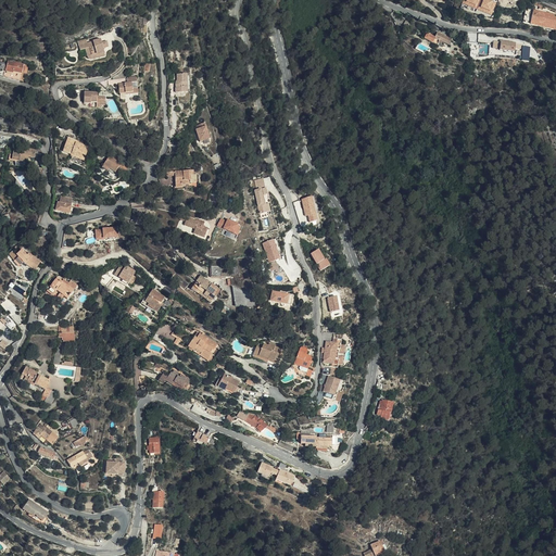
[(464,0),(463,5),(492,15),(496,1),(493,0),(464,0)]
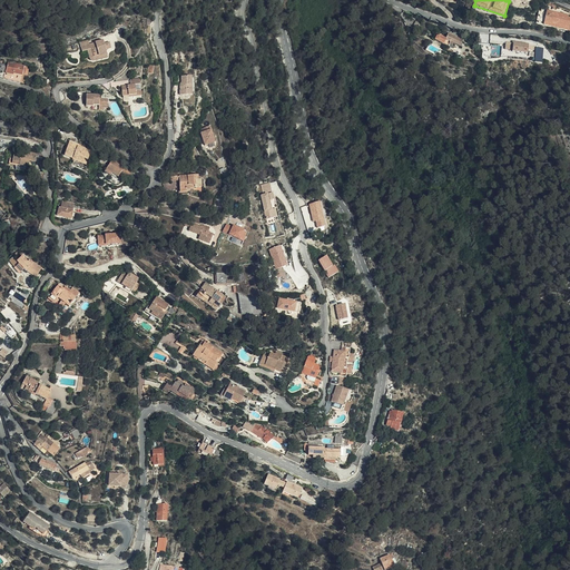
[(531,20),(569,29),(569,21),(568,15),(562,13),(562,11),(548,9),(536,7),(531,20)]
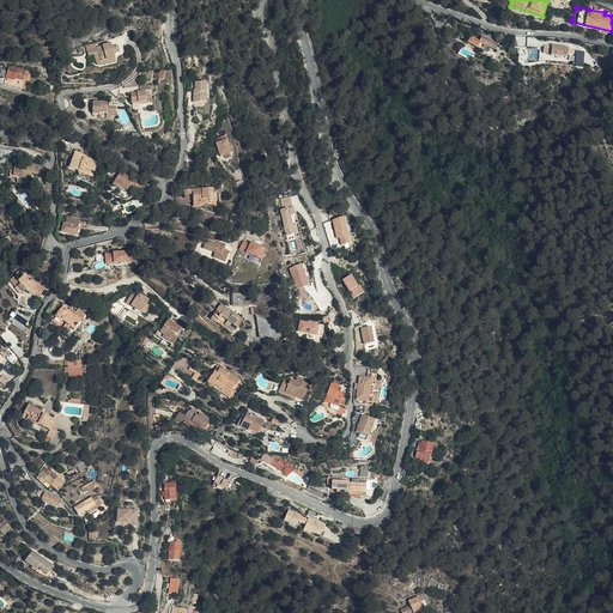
[(460,38),(478,47),(479,42),(489,47),(492,38),(475,32),(473,37),(462,32),(460,38)]
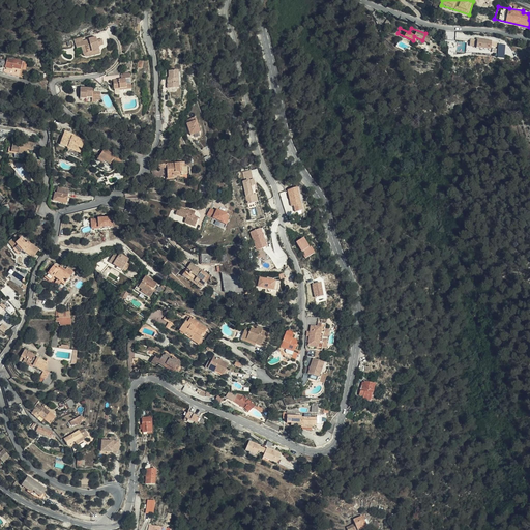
[(470,47),(491,49),(492,40),(471,37),(470,47)]
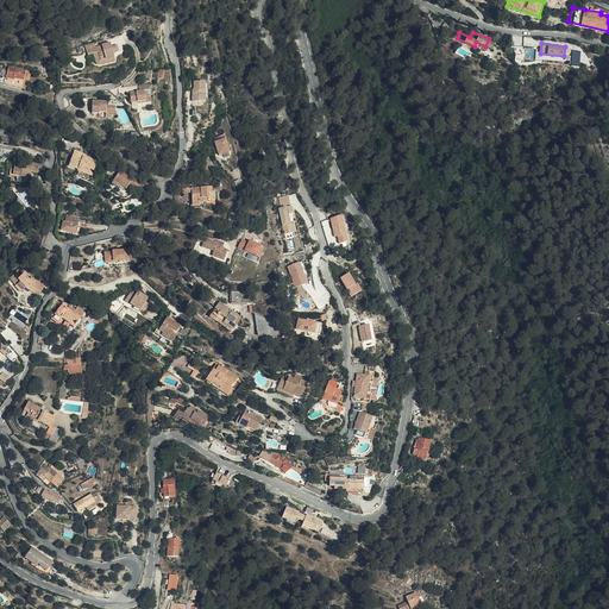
[(121,44),(105,48),(95,50),(98,56),(104,56),(105,63),(105,66),(106,66),(107,67),(110,67),(125,63),(123,55),(129,54),(127,48),(121,49),(121,44)]
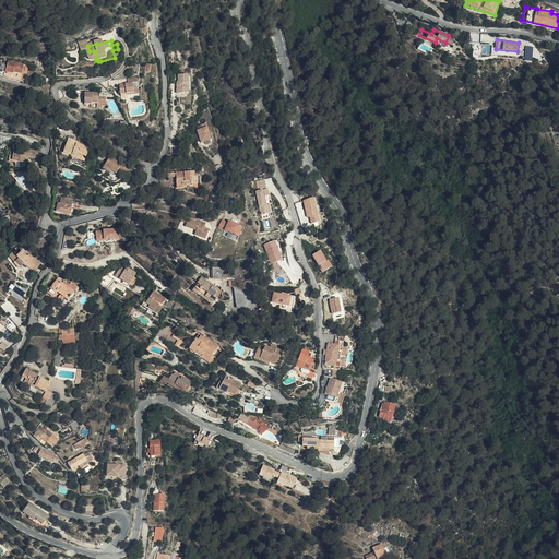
[(531,61),(534,46),(526,45),(524,60),(531,61)]
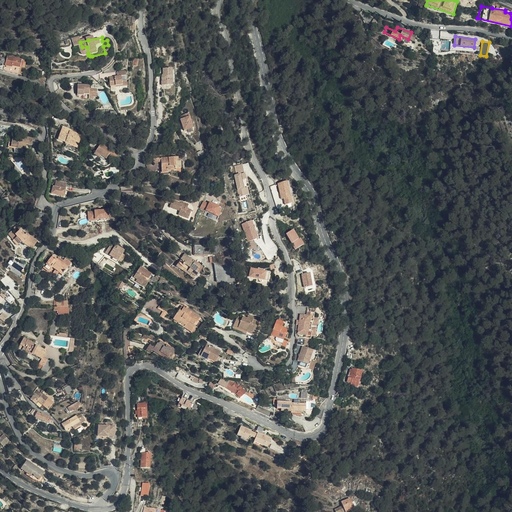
[(15,65),(17,59),(19,51),(4,47),(0,62),(15,65)]
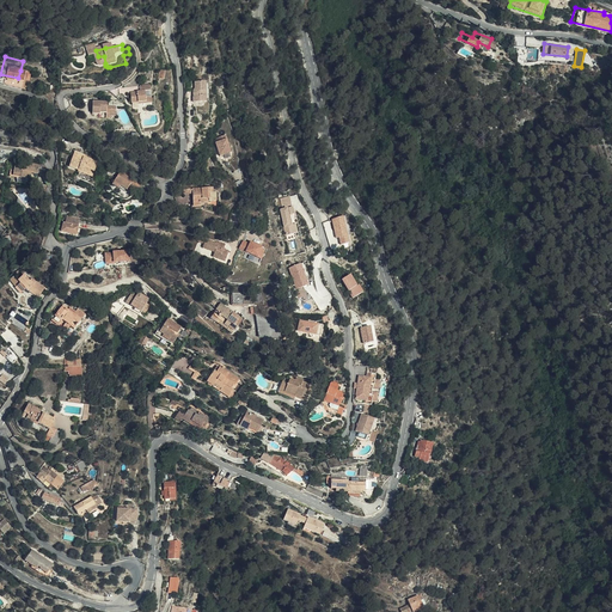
[(132,106),(138,106),(145,106),(145,95),(151,95),(150,89),(139,90),(139,96),(130,96),(132,106)]
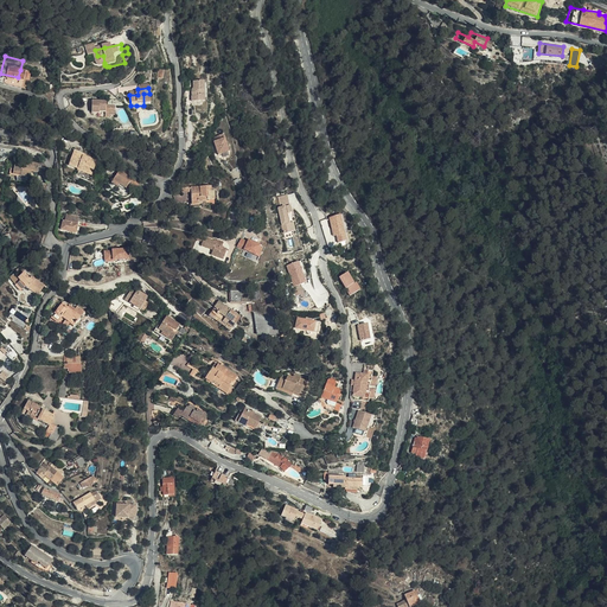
[(144,106),(136,106),(136,108),(149,108),(149,94),(144,94),(144,106)]
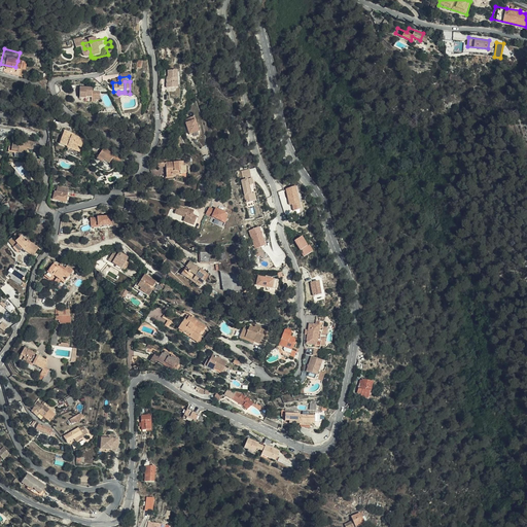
[(93,100),(101,100),(102,93),(94,92),(94,89),(81,89),(80,98),(86,99),(88,97),(93,97),(93,100)]
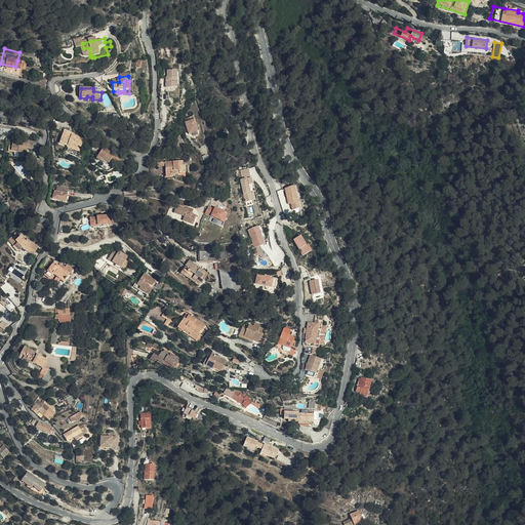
[(186,132),(195,130),(192,119),(193,119),(192,116),(185,117),(186,121),(184,122),(186,132)]
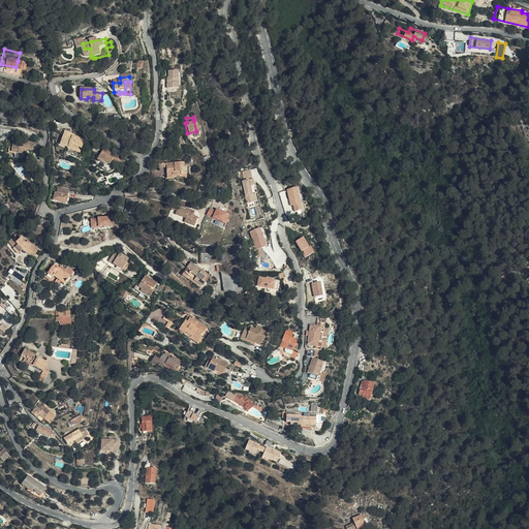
[(66,149),(74,154),(75,152),(83,155),(84,152),(88,153),(90,149),(87,147),(87,146),(83,144),(80,143),(79,144),(74,143),(76,138),(72,136),(66,149)]
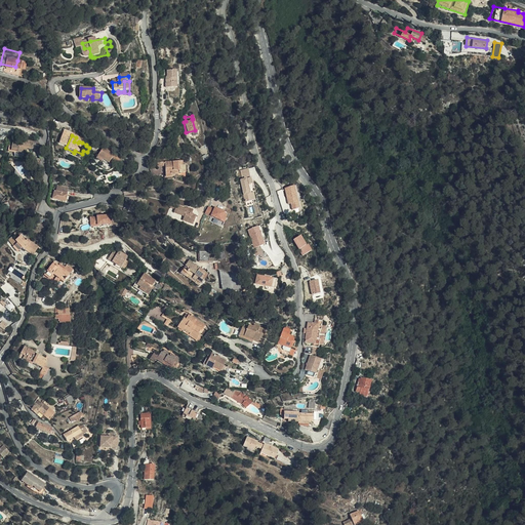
[(12,136),(10,144),(22,147),(25,149),(25,147),(29,147),(34,149),(40,151),(41,146),(38,143),(12,136)]
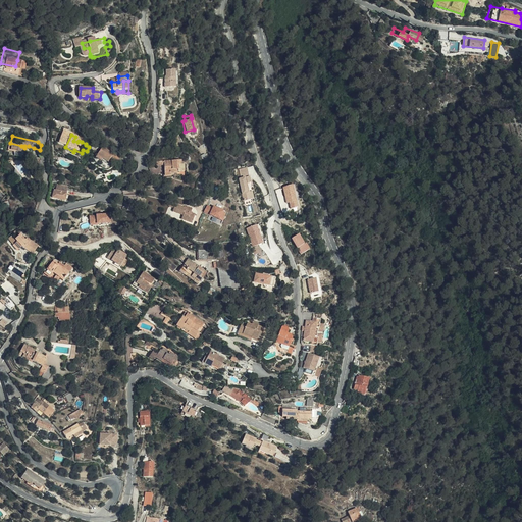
[(21,146),(10,143),(9,149),(23,152),(23,149),(24,148),(21,146)]
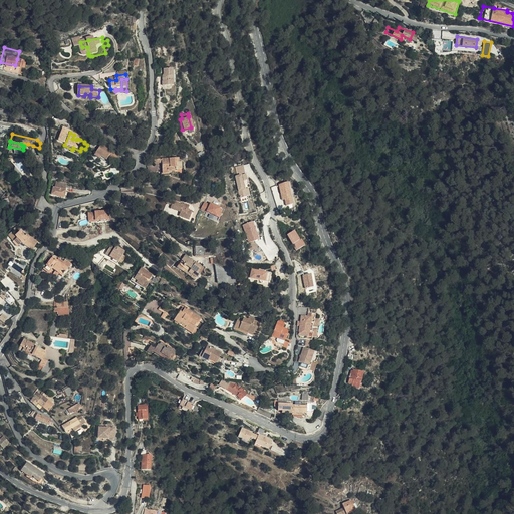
[(73,148),(72,150),(71,151),(81,156),(85,149),(81,148),(80,151),(73,148)]
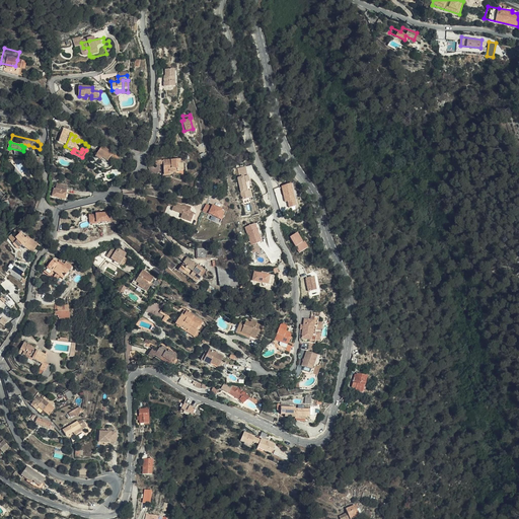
[(109,152),(103,160),(108,163),(114,168),(118,162),(124,166),(127,162),(122,157),(120,159),(109,152)]
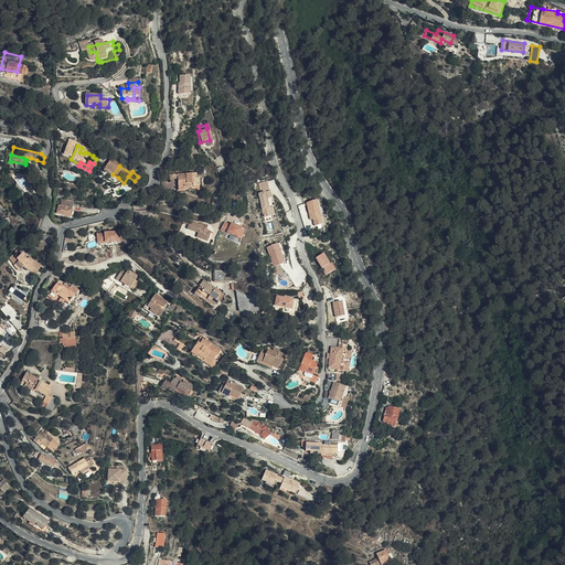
[(177,184),(185,183),(185,176),(189,176),(189,170),(162,172),(162,178),(171,177),(171,184),(172,188),(177,188),(177,184)]
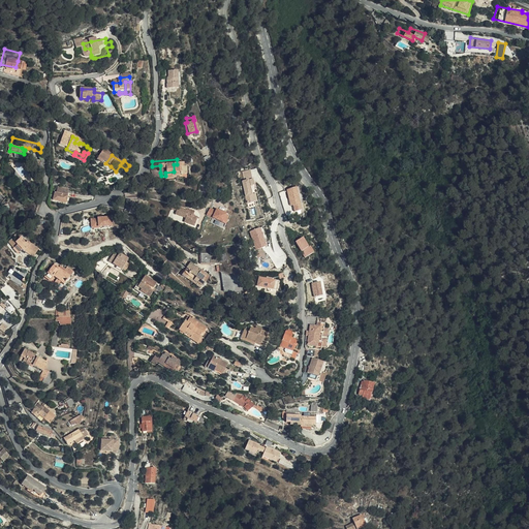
[(252,168),(243,170),(244,178),(242,179),(247,203),(258,200),(252,168)]
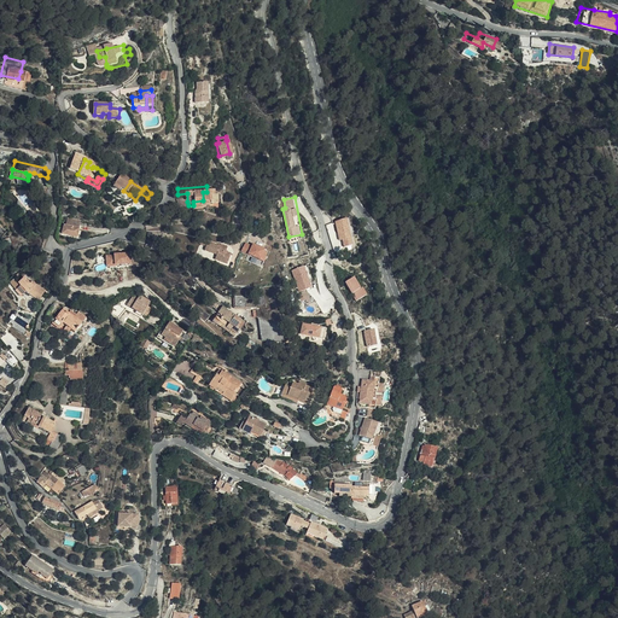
[(348,219),(336,221),(339,242),(343,240),(343,246),(353,245),(348,219)]
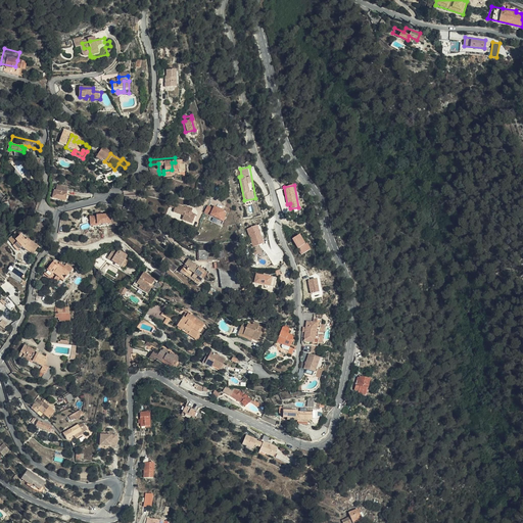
[(129,197),(137,199),(138,192),(131,190),(129,197)]
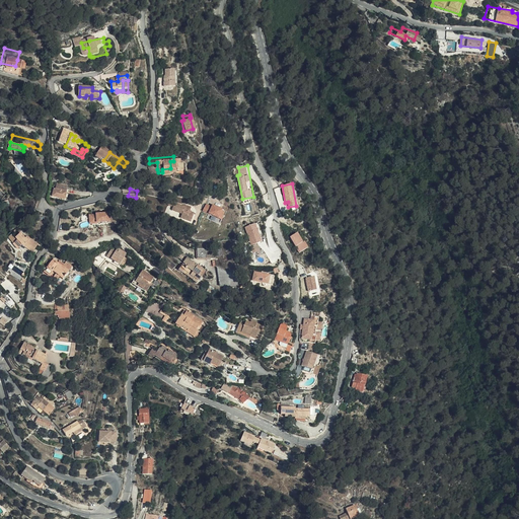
[(181,205),(172,202),(170,205),(169,207),(179,211),(177,215),(189,219),(192,210),(188,209),(189,206),(181,204),(181,205)]
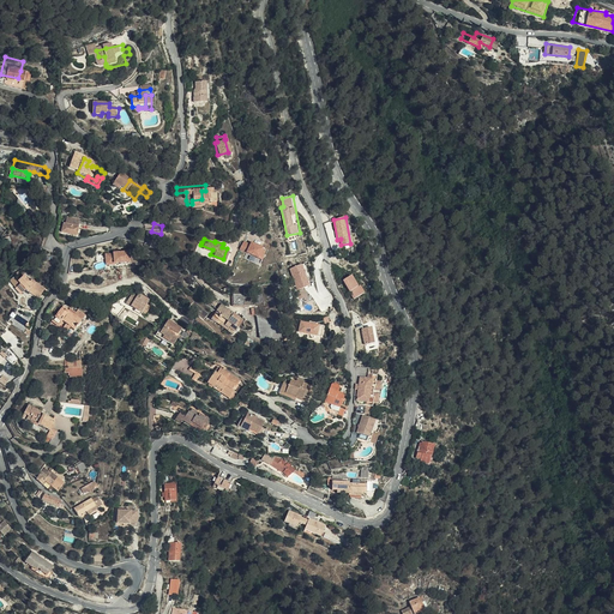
[(251,241),(251,244),(244,240),(240,250),(263,260),(268,250),(251,241)]
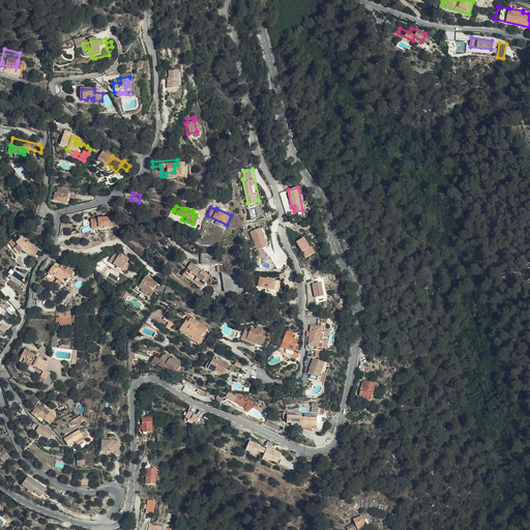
[(91,217),(91,228),(113,227),(113,216),(91,217)]
